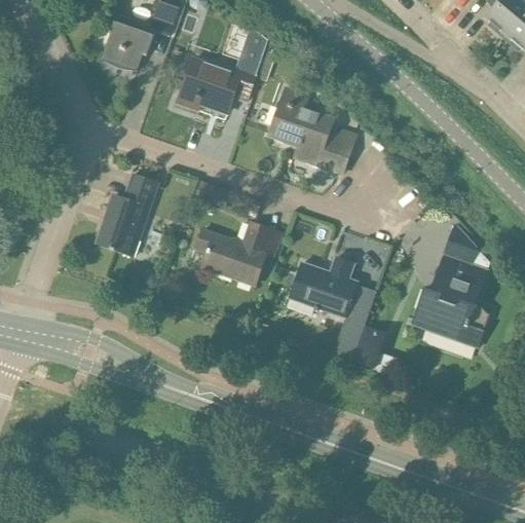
[(117,12),(108,38),(101,58),(136,70),(142,53),(146,54),(154,30),(169,35),(179,7),(158,0),(150,25),(117,12)]
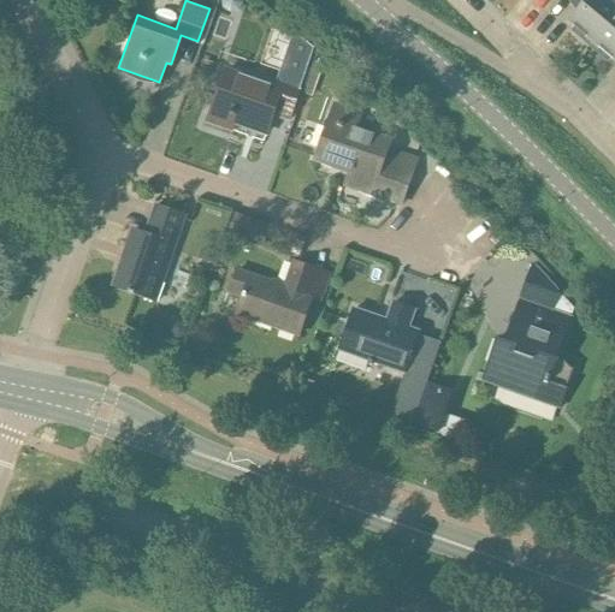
[(219,0),(220,5),(229,10),(237,9),(242,1),(242,0),(219,0)]
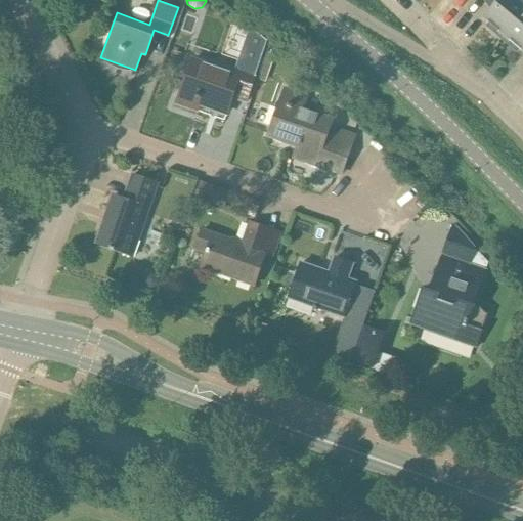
[(500,38),(522,10),(522,0),(491,0),(494,3),(483,16),(488,20),(485,25),(500,38)]
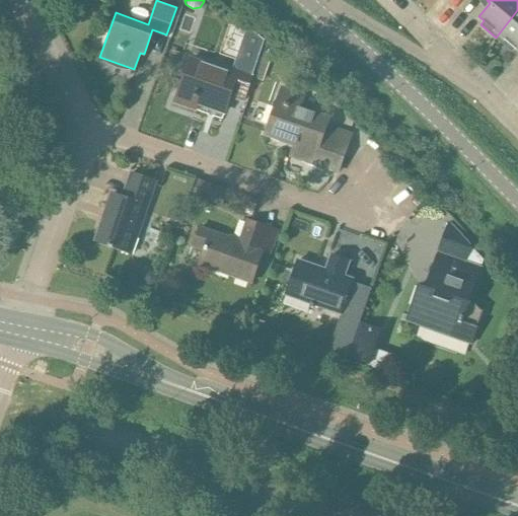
[(517,10),(496,38),(511,50),(514,47),(517,50),(517,10)]
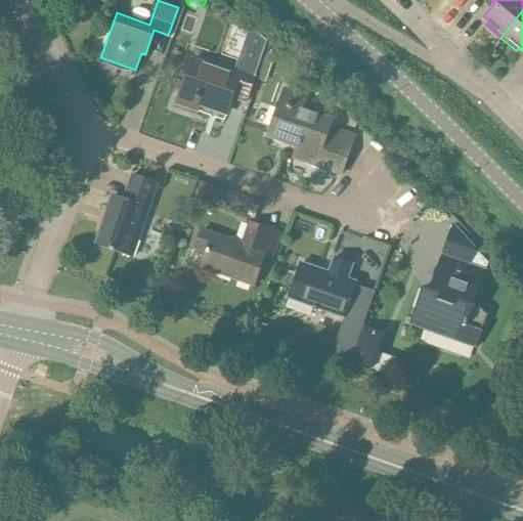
[(192,56),(183,83),(176,101),(195,109),(201,95),(219,101),(217,107),(226,111),(231,95),(246,100),(252,81),(258,62),(240,56),(235,71),(192,56)]
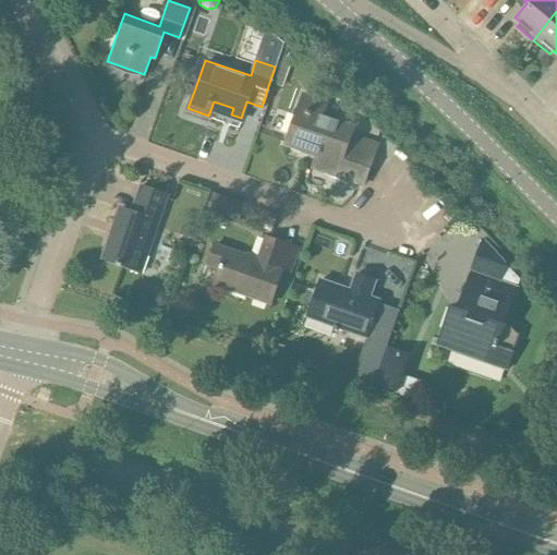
[(297,111),(288,136),(286,141),(309,149),(310,145),(318,148),(312,167),(362,183),(377,142),(361,136),(359,140),(349,136),(353,125),(321,115),(326,100),(303,93),(297,111)]
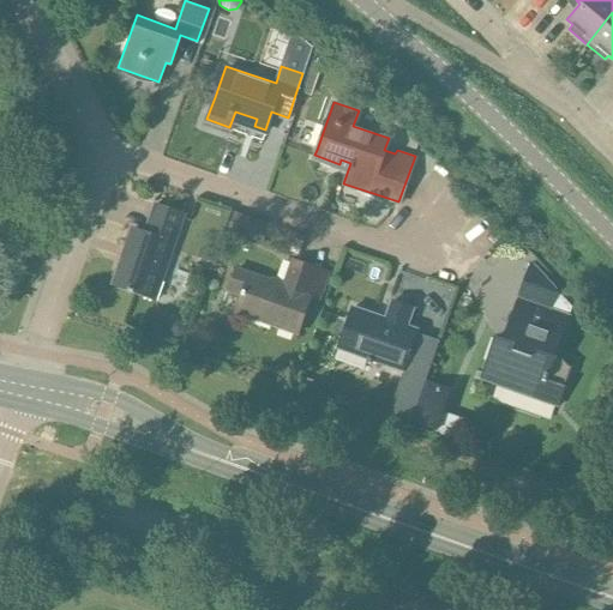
[(166,257),(168,258),(184,213),(154,203),(144,231),(132,227),(131,228),(133,229),(124,255),(122,255),(112,284),(113,284),(114,283),(128,288),(127,290),(151,297),(166,257)]
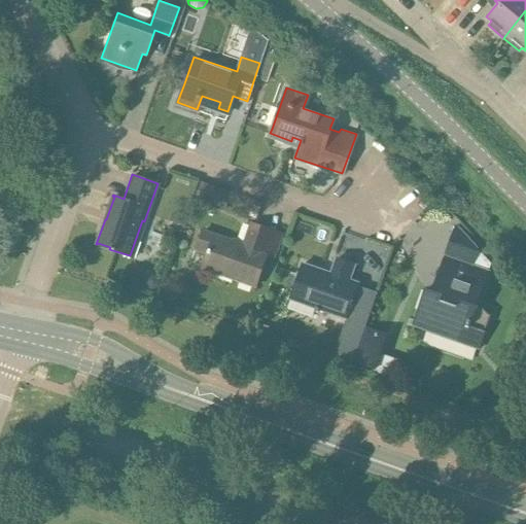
[(162,206),(159,215),(166,218),(170,209),(162,206)]
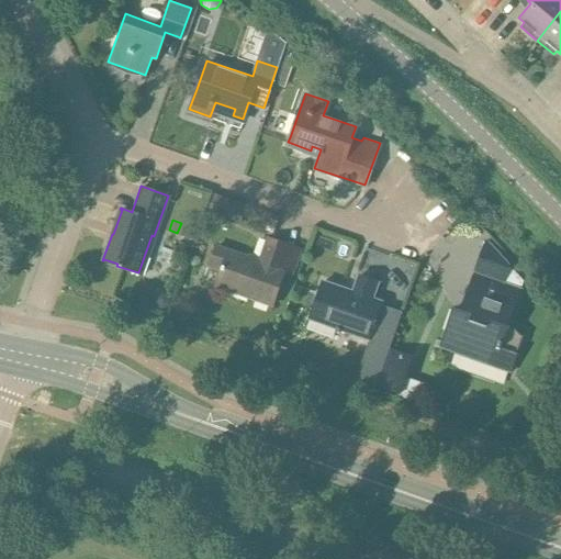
[(271,304),(283,270),(292,272),(300,248),(267,237),(259,260),(215,245),(209,265),(210,266),(210,265),(221,268),(215,284),(271,304)]
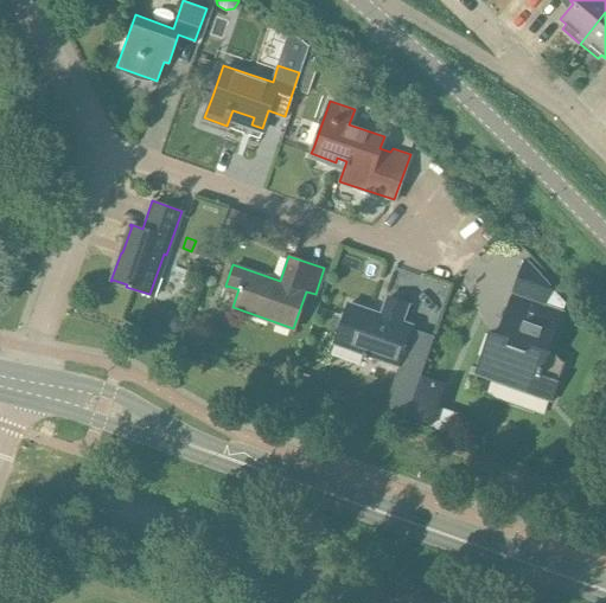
[(491,331),(476,374),(550,401),(565,361),(561,360),(549,347),(562,309),(565,302),(546,295),(549,284),(552,277),(524,258),(515,284),(498,333),(491,331)]
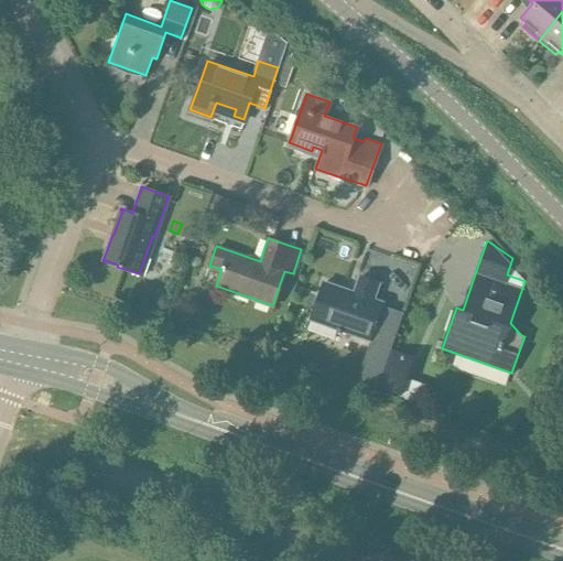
[(323,281),(310,319),(337,328),(336,332),(339,333),(340,330),(370,340),(364,358),(357,377),(378,385),(385,366),(394,338),(403,312),(382,304),(382,302),(372,299),(379,282),(359,276),(354,292),(323,281)]
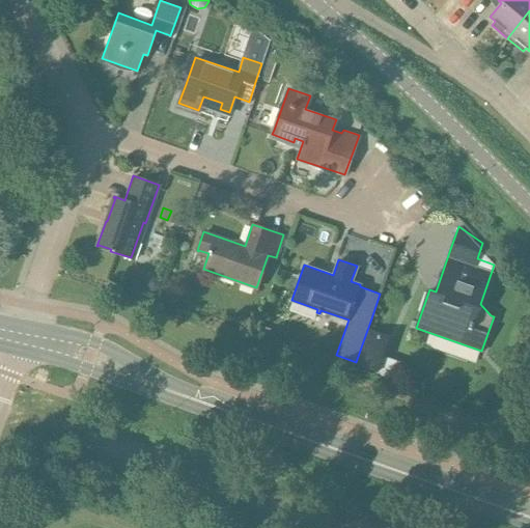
[(146,277),(144,282),(147,287),(152,289),(158,287),(160,282),(158,277),(152,275),(146,277)]
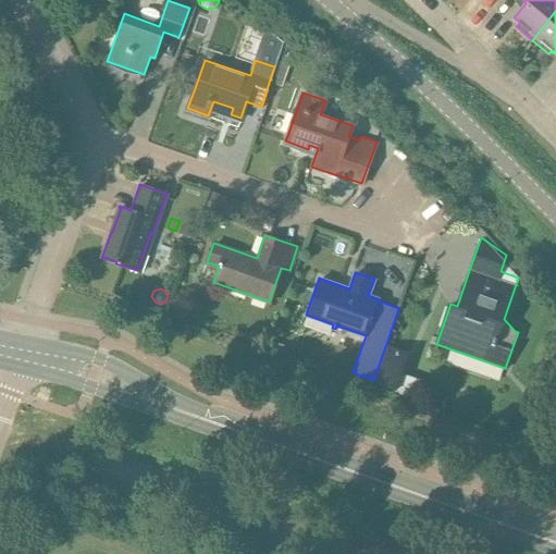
[(386,344),(373,382),(395,390),(416,397),(422,380),(402,372),(408,352),(397,348),(386,344)]
